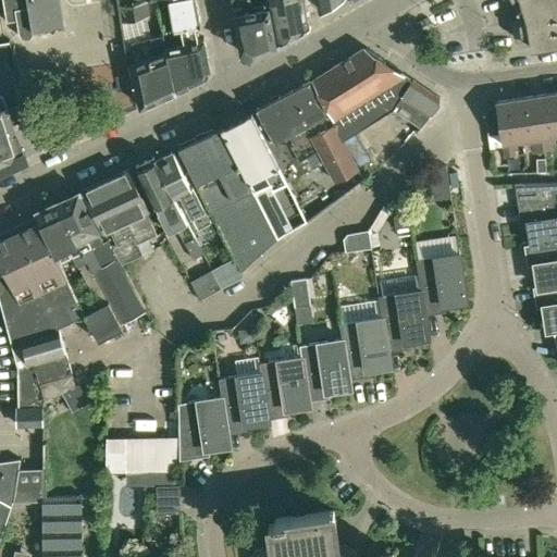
[(2,0),(3,4),(7,22),(16,21),(17,34),(19,34),(21,37),(24,39),(28,38),(32,36),(33,31),(63,26),(59,0),(2,0)]
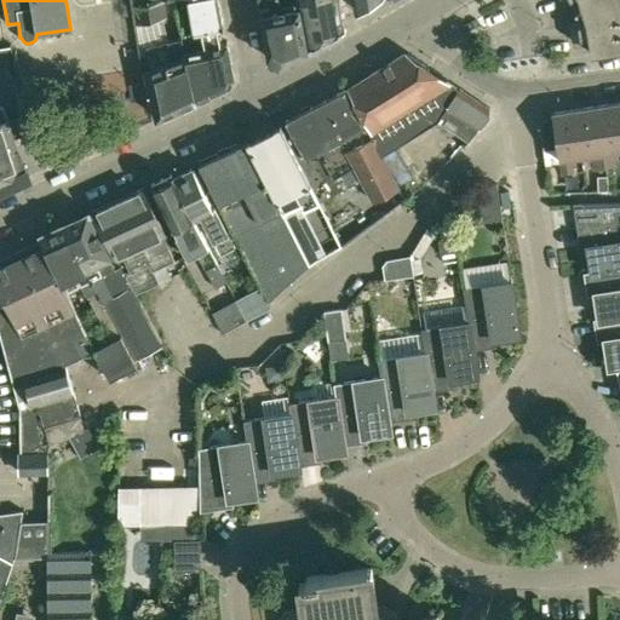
[(188,0),(193,23),(199,22),(199,24),(216,21),(216,24),(222,23),(217,0),(188,0)]
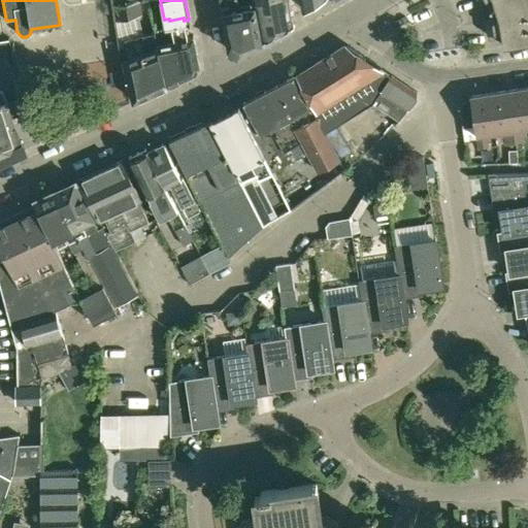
[(218,0),(221,13),(228,52),(234,55),(260,43),(251,0),(245,0),(246,0),(245,0),(218,0)]
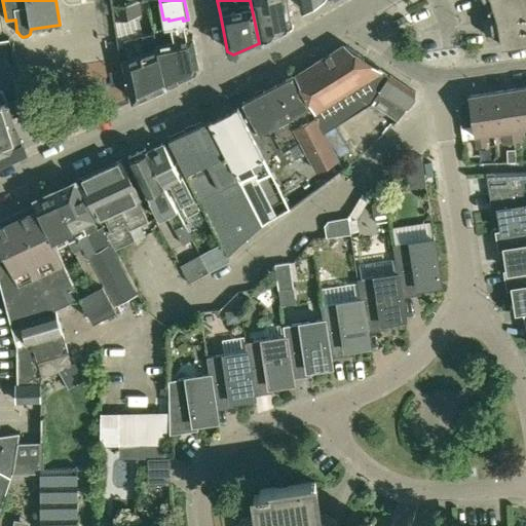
[(285,0),(250,0),(259,43),(291,28),(285,0)]
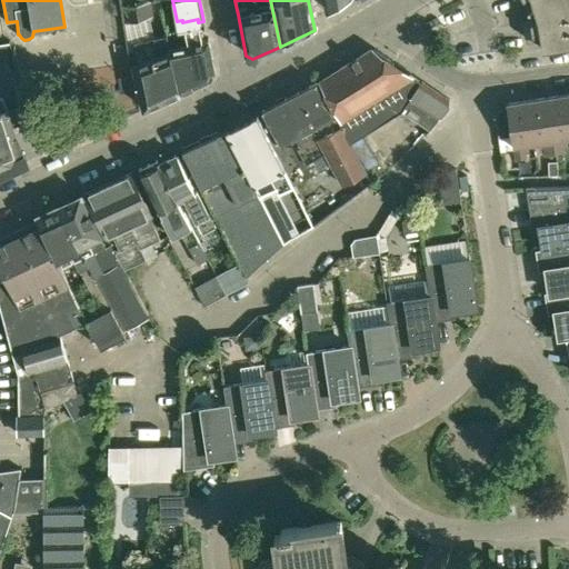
[(321,0),(323,10),(336,2),(339,5),(347,0),(321,0)]
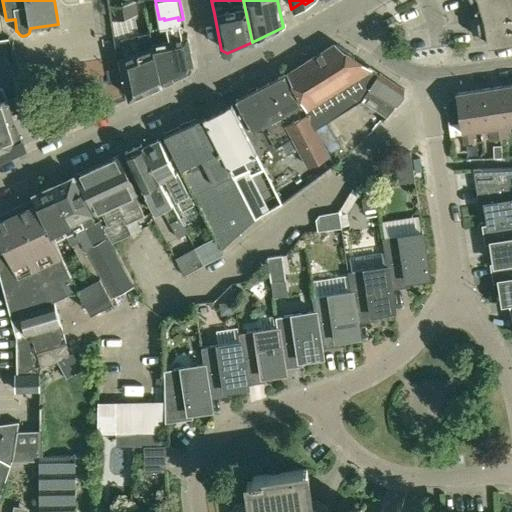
[(511,0),(463,0),(465,4),(474,0),(476,0),(482,18),(470,20),(472,35),(485,33),(487,44),(511,40),(511,0)]
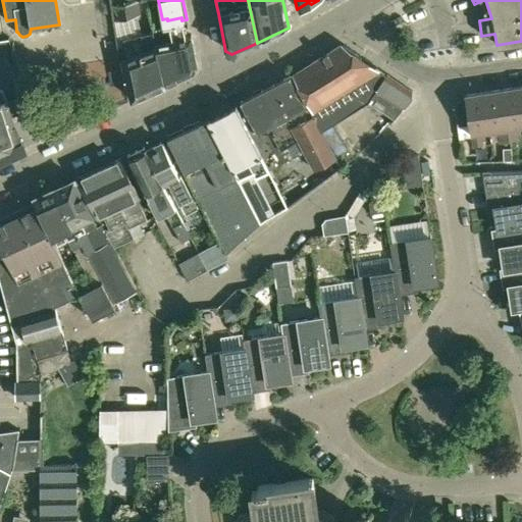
[(116,19),(139,16),(136,2),(114,6),(116,19)]
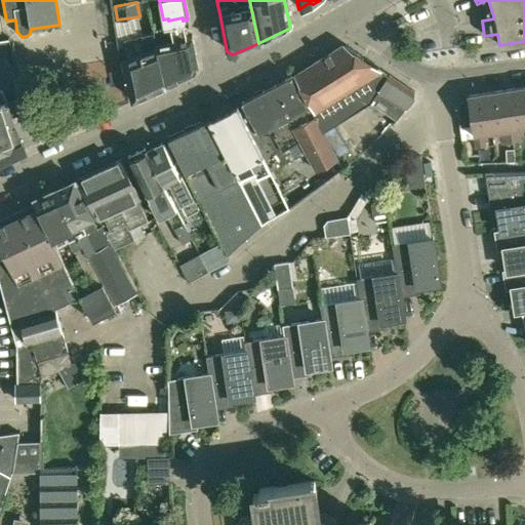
[(189,24),(188,19),(183,21),(183,17),(168,21),(168,18),(163,19),(164,28),(170,27),(180,77),(194,72),(197,65),(191,37),(186,38),(184,25),(189,24)]
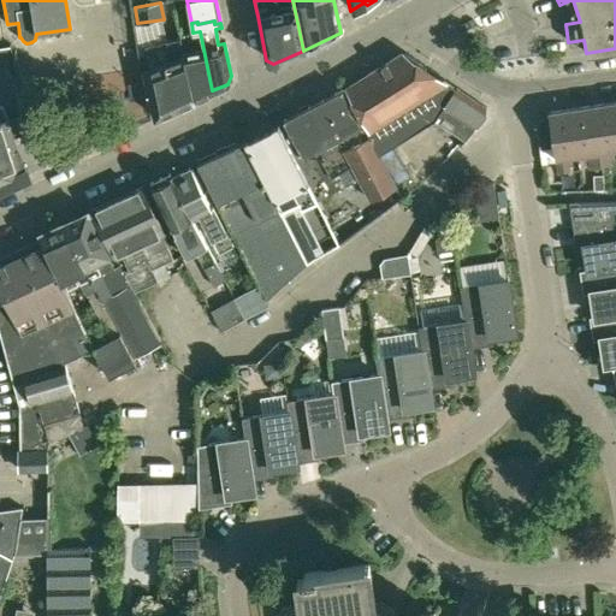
[(179,35),(181,37),(194,99),(212,90),(200,31),(193,33),(179,35)]
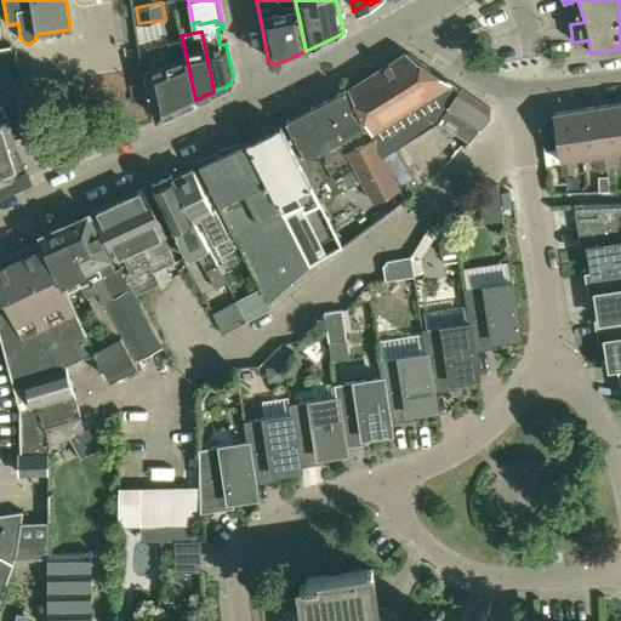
[(147,72),(157,118),(195,100),(182,38),(151,49),(154,68),(147,72)]
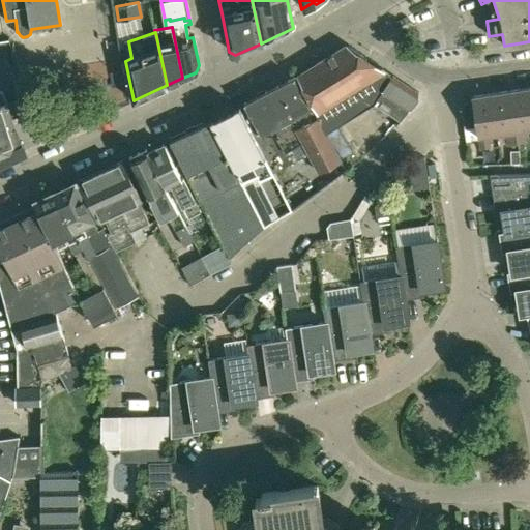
[(310,100),(308,101),(325,133),(373,102),(400,121),(407,112),(418,99),(418,93),(365,57),(347,45),(296,76),(310,100)]
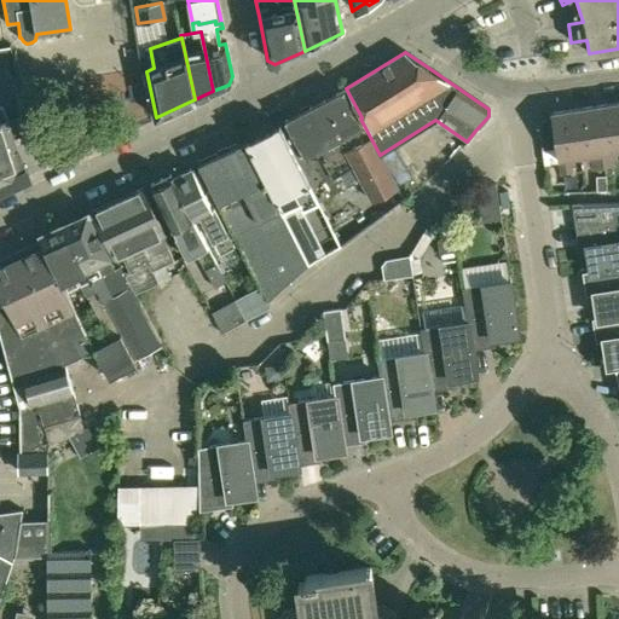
[(285,122),(291,132),(319,185),(324,184),(330,196),(360,180),(372,202),(398,187),(380,155),(360,119),(358,120),(343,91),(285,122)]
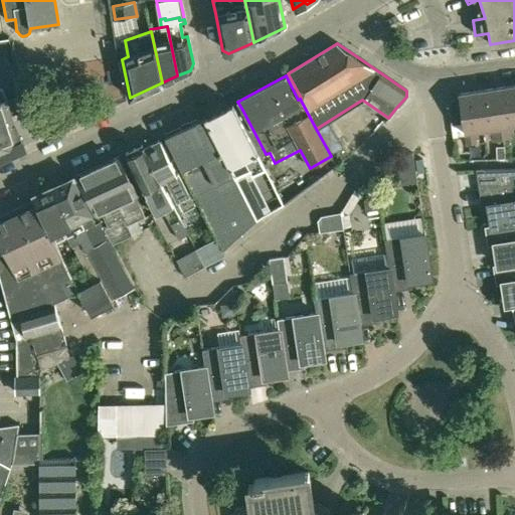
[(511,127),(514,126),(514,100),(513,84),(494,88),(503,139),(512,138),(511,127)]
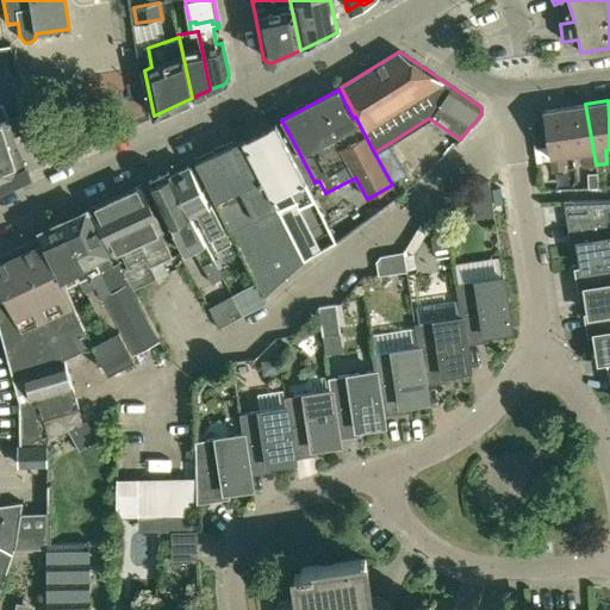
[(0,185),(27,173),(2,103),(0,103),(0,185)]
